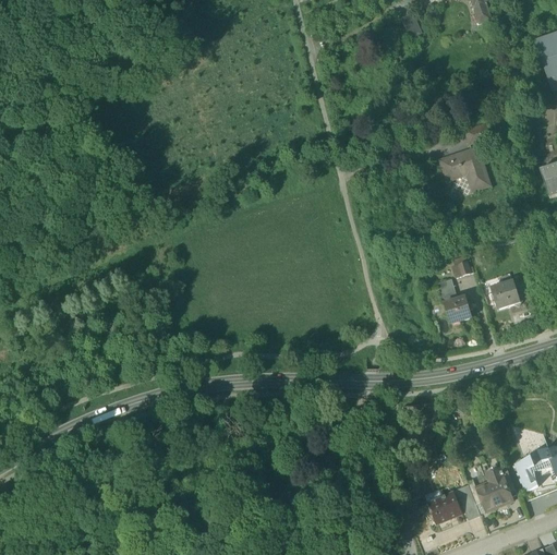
[(472,7),(479,22),(491,17),(484,0),(471,0),(474,5),(472,7)]
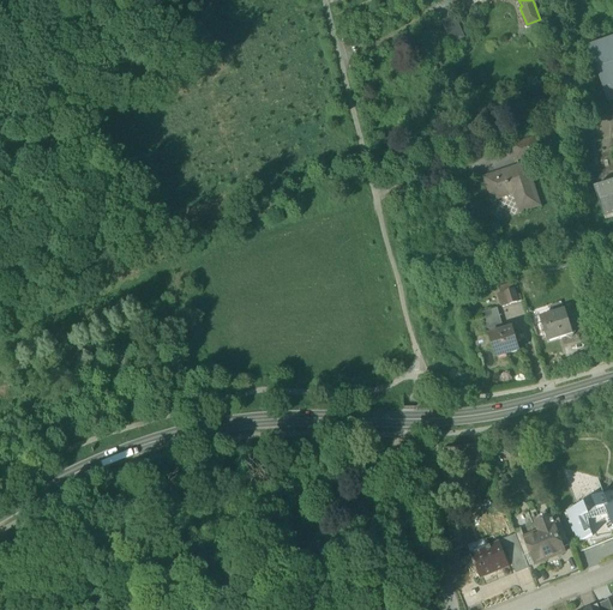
[(612,8),(602,12),(607,24),(612,22),(612,8)]
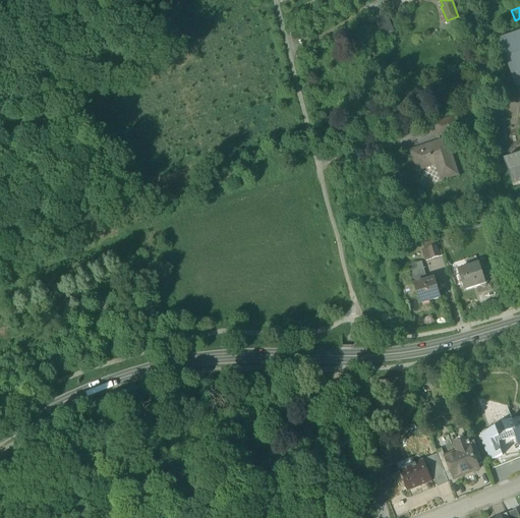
[(385,10),(373,15),(383,36),(394,31),(385,10)]
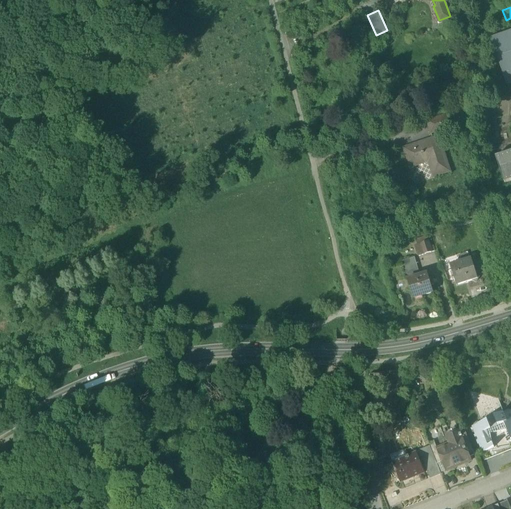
[(510,29),(491,36),(506,81),(510,79),(510,29)]
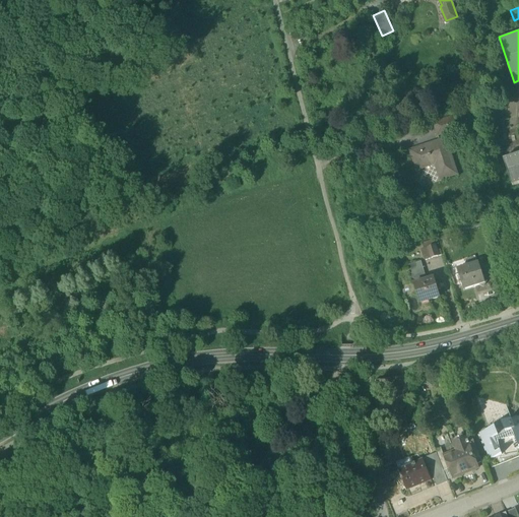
[(433,121),(437,134),(455,127),(451,115),(433,121)]
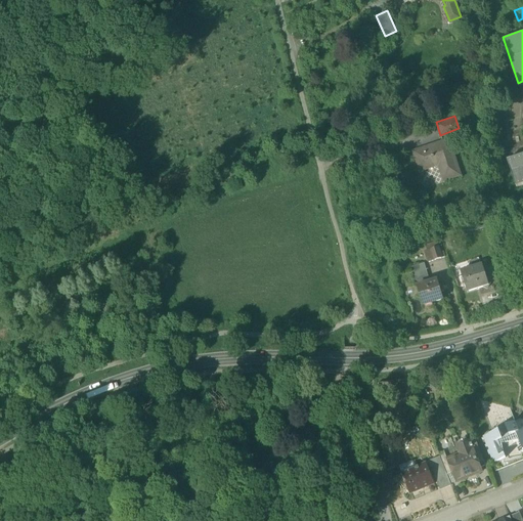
[(440,173),(442,178),(461,172),(448,138),(433,143),(432,142),(412,149),(420,169),(437,163),(440,162),(443,172),(440,173)]
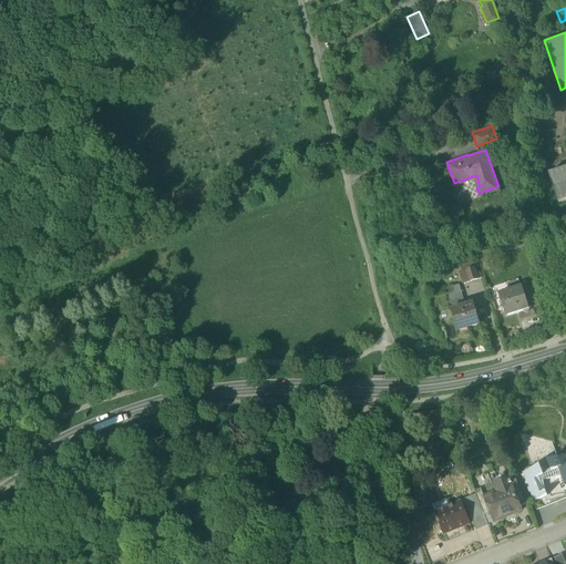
[(565,164),(548,171),(557,200),(565,196),(565,164)]
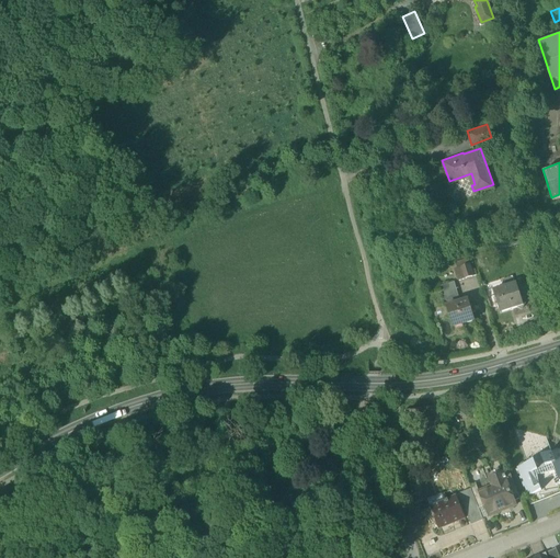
[(464,276),(472,273),(471,269),(469,261),(459,264),(464,276)]
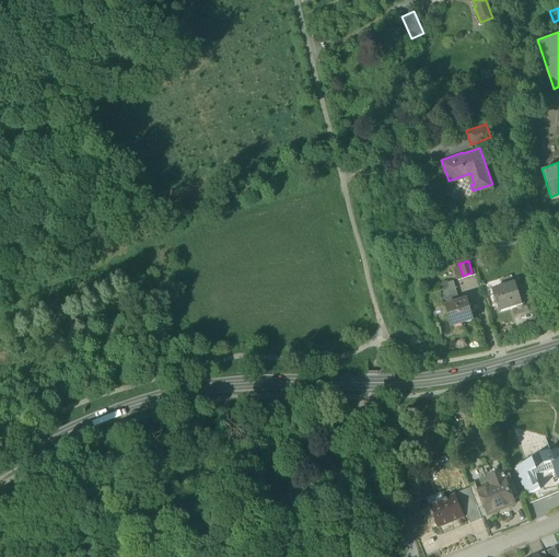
[(456,277),(463,276),(458,264),(453,266),(456,277)]
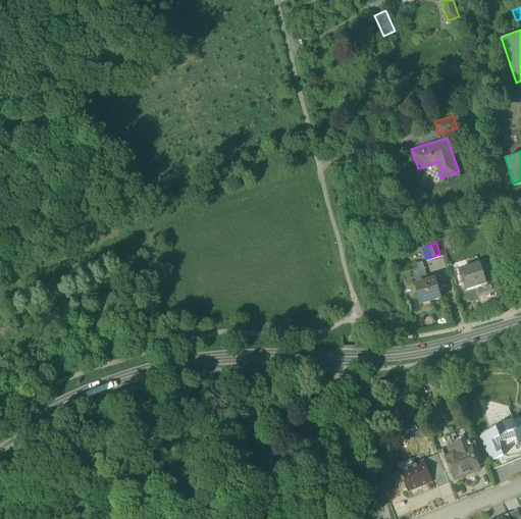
[(409,263),(411,269),(423,265),(421,259),(409,263)]
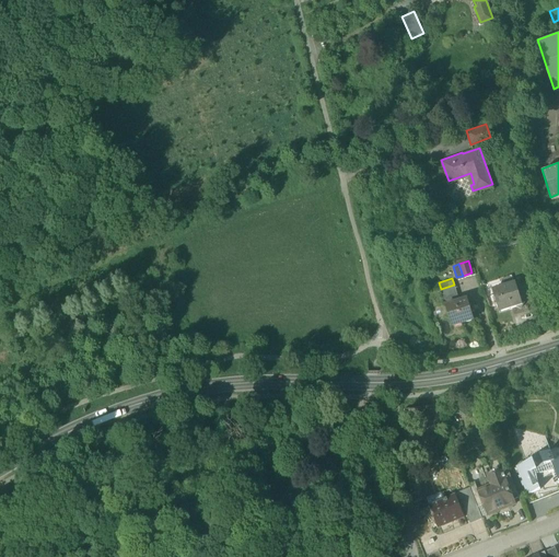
[(493,291),(499,310),(516,304),(520,305),(523,299),(520,297),(515,280),(503,283),(505,288),(493,291)]
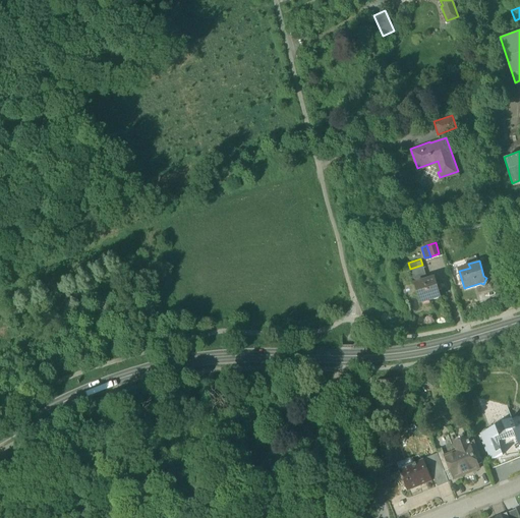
[(410,269),(413,281),(426,278),(422,265),(410,269)]
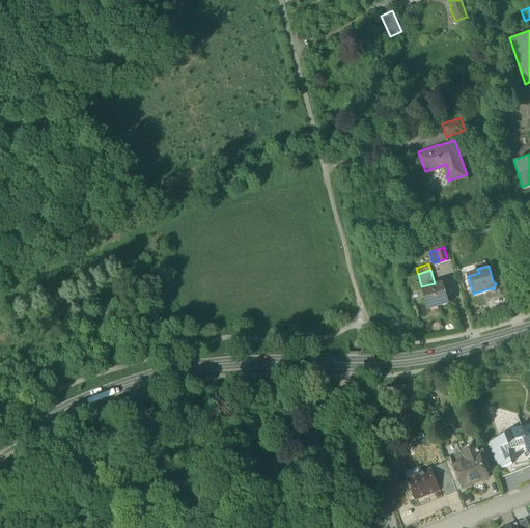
[(421,286),(428,310),(438,308),(437,305),(448,301),(442,280),(435,283),(421,286)]
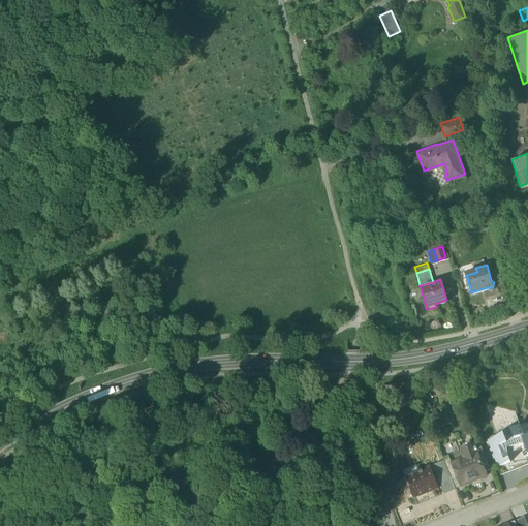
[(527,421),(527,422),(526,421),(524,421),(522,421),(521,423),(520,425),(496,434),(494,433),(492,433),(490,434),(489,435),(488,437),(485,438),(489,447),(492,456),(494,456),(498,464),(527,452),(527,421)]
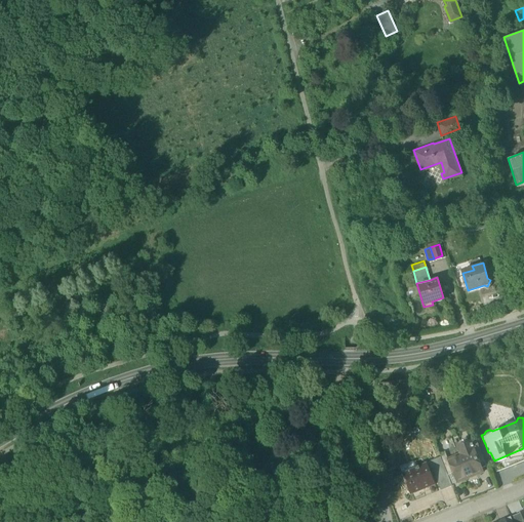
[(452,470),(456,480),(467,476),(466,474),(481,468),(480,466),(472,444),(470,439),(456,444),(459,451),(447,456),(447,457),(452,470)]
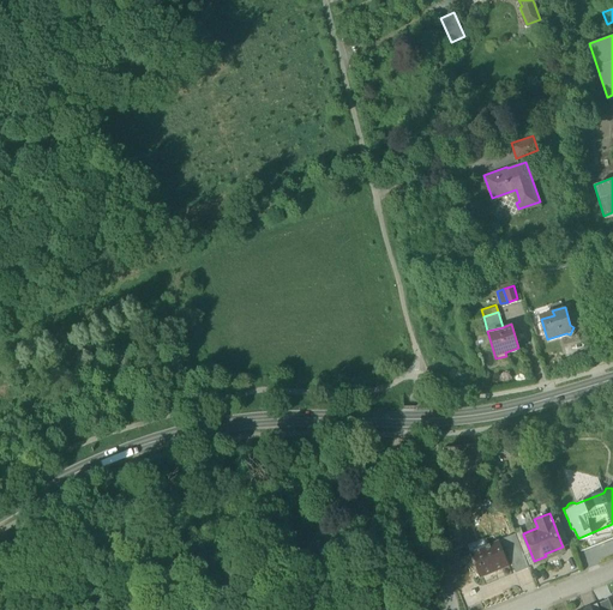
[(552,519),(562,544),(569,542),(559,517),(552,519)]
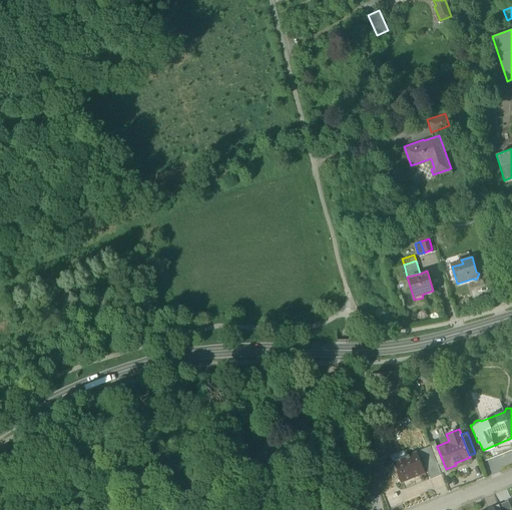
[(437,447),(437,446),(434,439),(429,441),(430,444),(432,449),(437,447)]
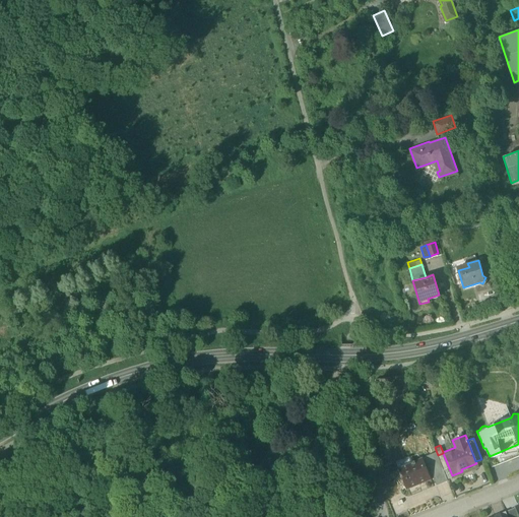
[(424,454),(430,469),(442,465),(438,455),(436,450),(424,454)]
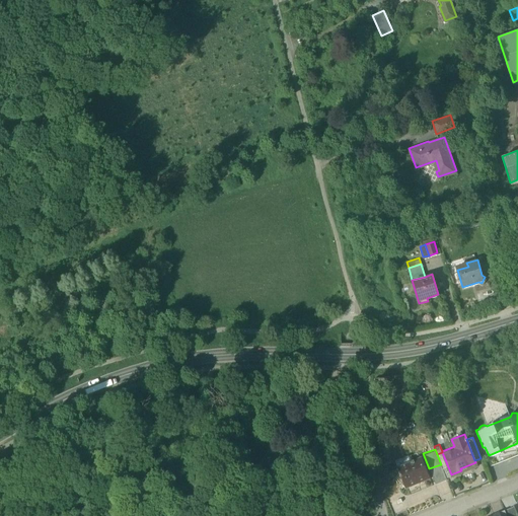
[(437,454),(441,464),(442,466),(447,464),(442,452),(437,454)]
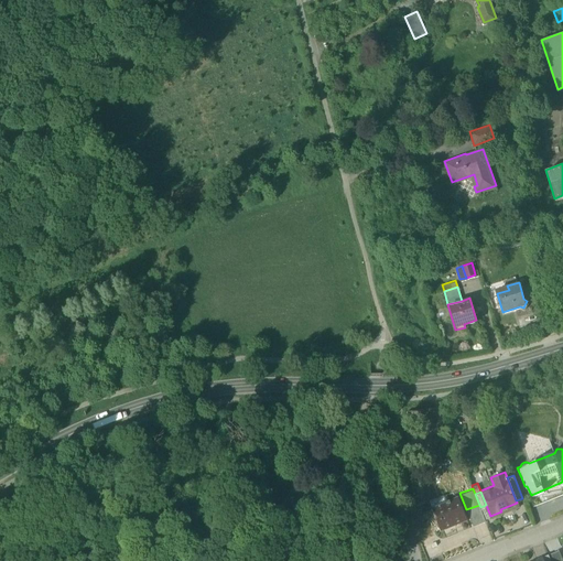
[(446,502),(446,499),(443,493),(428,499),(432,507),(446,502)]
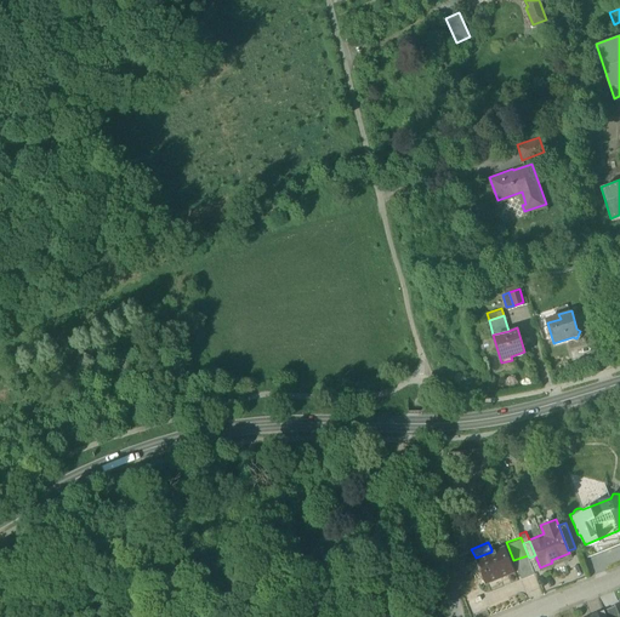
[(476,558),(483,580),(498,573),(498,576),(513,569),(508,556),(504,544),(491,549),(491,552),(476,558)]
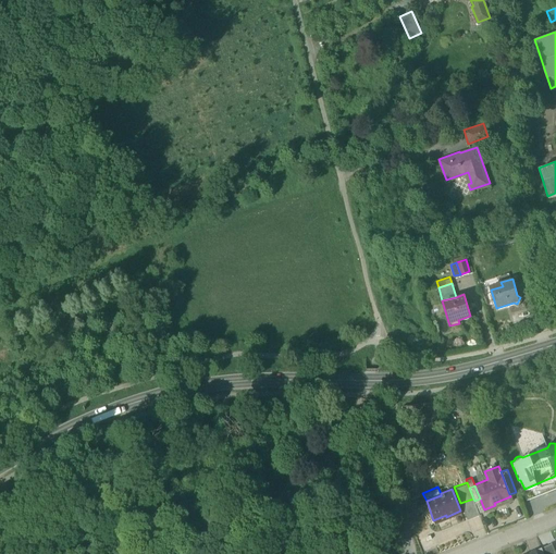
[(478,512),(474,501),(473,499),(460,503),(467,517),(479,513),(478,512)]
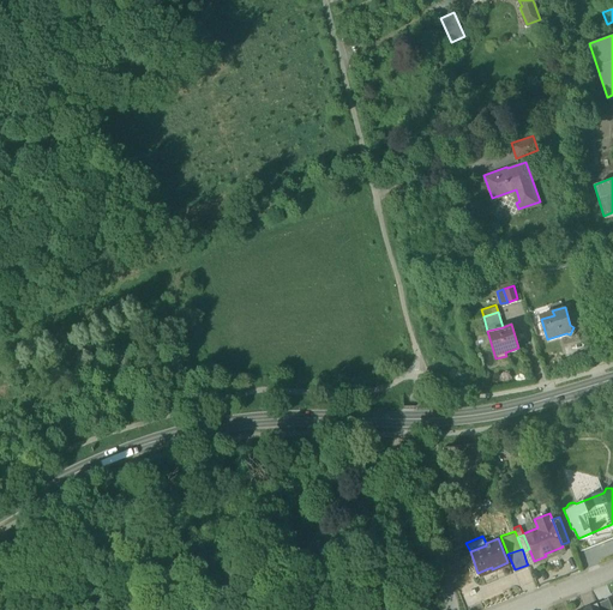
[(527,563),(534,561),(529,549),(523,551),(527,563)]
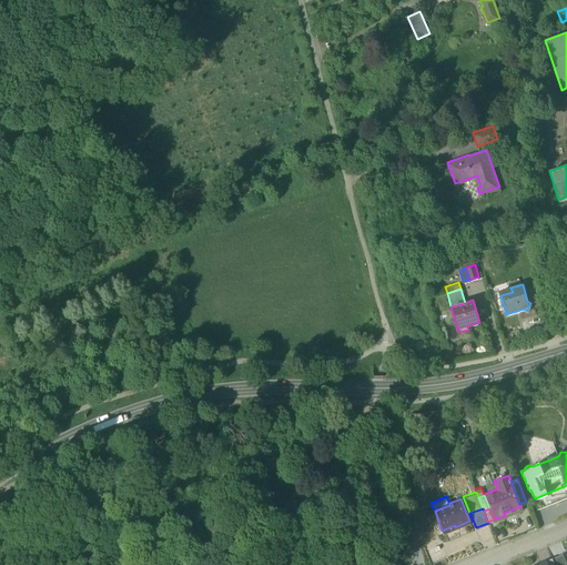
[(428,522),(416,526),(419,544),(435,538),(428,522)]
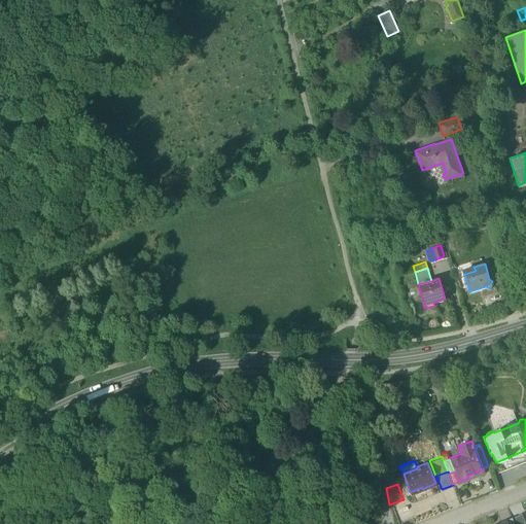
[(523,512),(512,517),(512,516),(499,521),(500,523),(525,523),(525,519),(523,512)]
